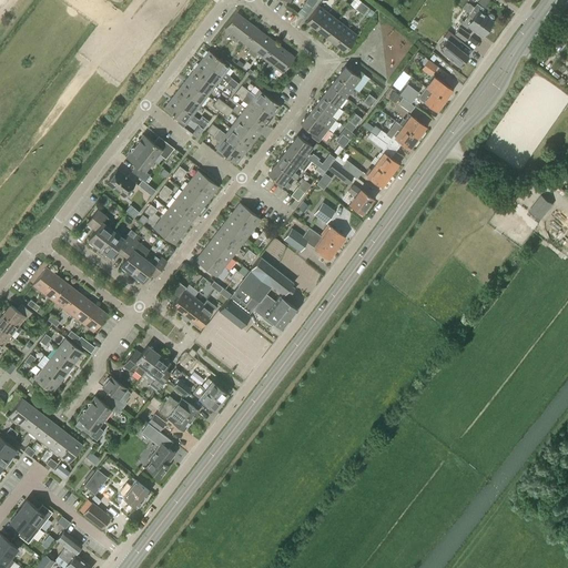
[(359,11),(365,4),(361,1),(355,9),(359,11)]
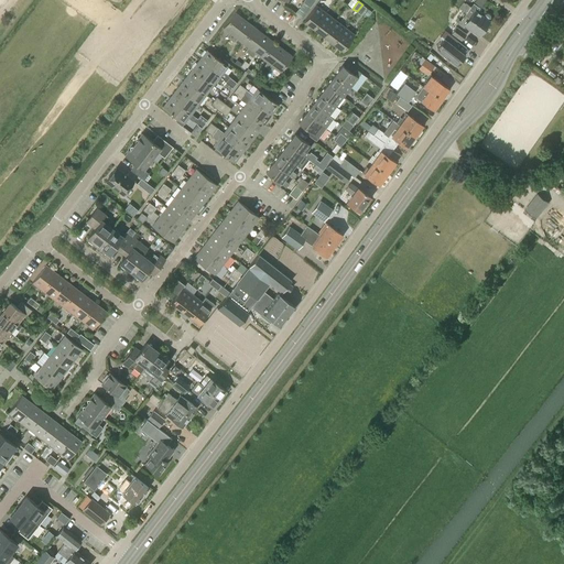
[(466,13),(469,17),(469,18),(484,28),(489,20),(488,20),(490,18),(490,14),(488,13),(485,14),(484,17),(477,12),(480,8),(474,2),(470,7),(465,3),(463,2),(458,8),(466,13)]
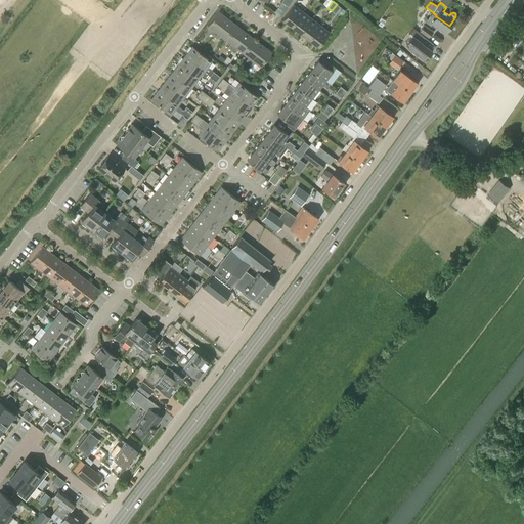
[(337,4),(332,10),(335,13),(340,7),(337,4)]
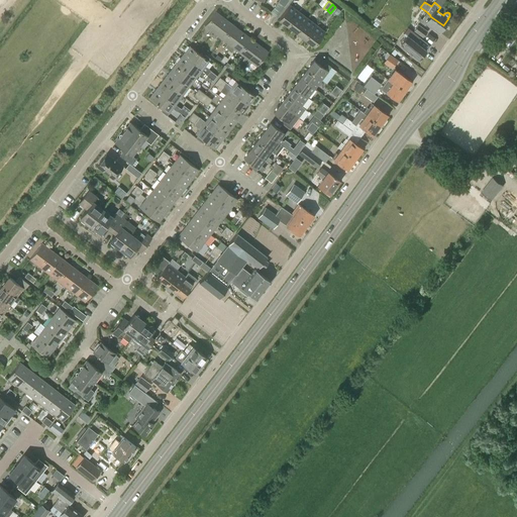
[(288,26),(299,11),(290,5),(279,19),(288,26)]
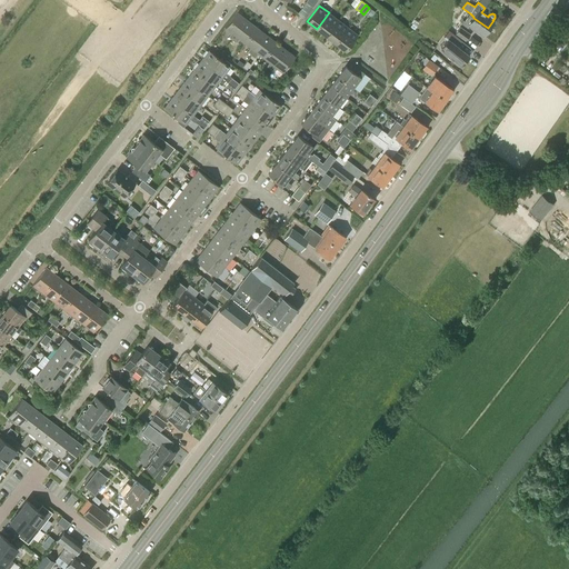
[(228,37),(232,40),(247,20),(237,12),(226,29),(231,33),(228,37)]
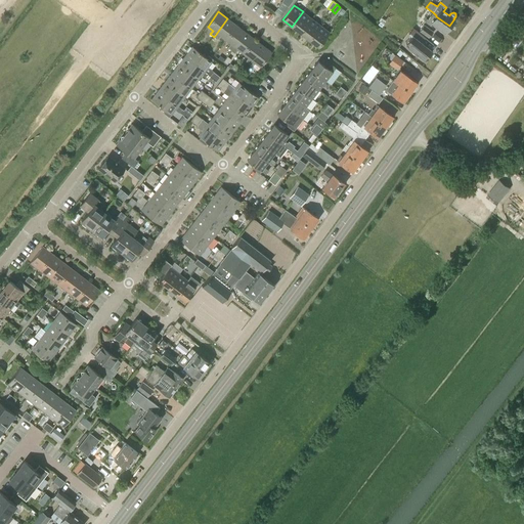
[(311,18),(303,11),(292,27),(300,33),(311,18)]
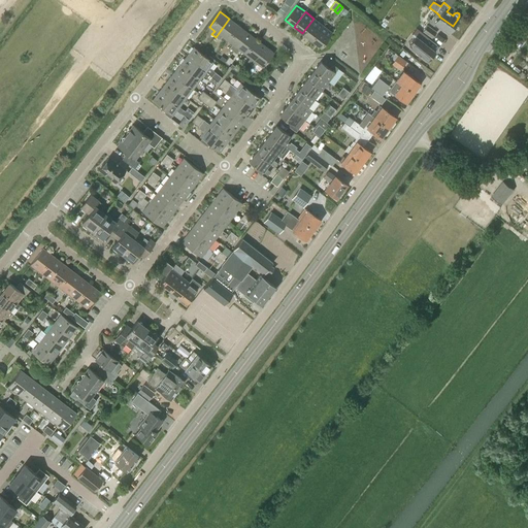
[(436,12),(431,20),(429,18),(427,21),(433,26),(434,24),(448,33),(453,26),(439,17),(439,15),(436,12)]
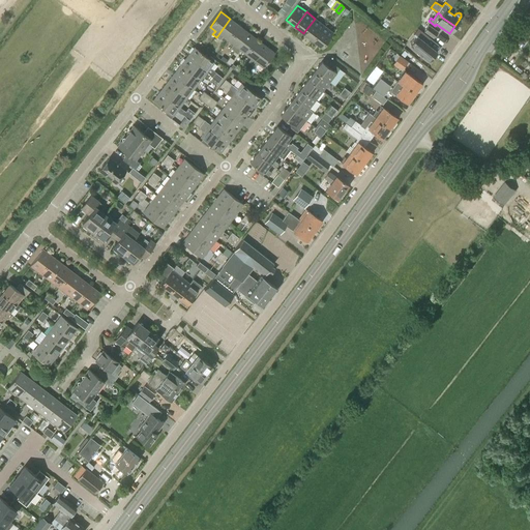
[(223,36),(228,40),(239,26),(230,19),(216,37),(219,39),(223,36)]
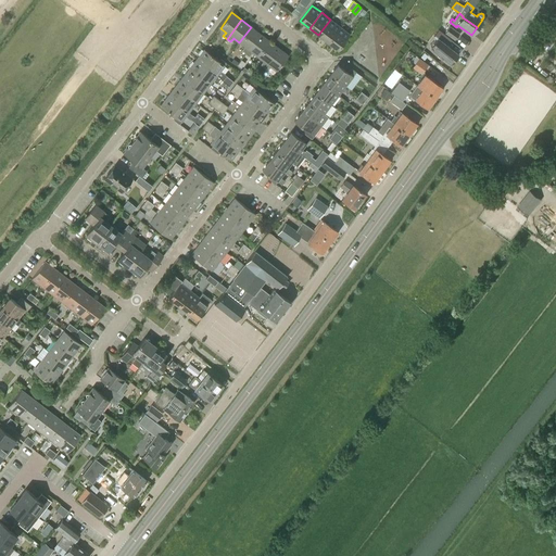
[(340,27),(330,20),(318,35),(328,42),(340,27)]
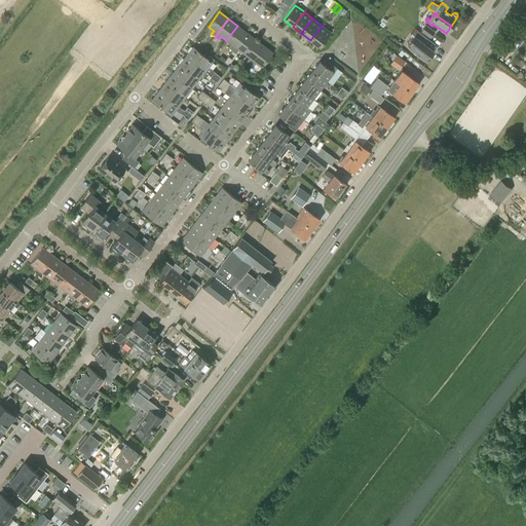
[(425,25),(420,31),(429,38),(435,32),(425,25)]
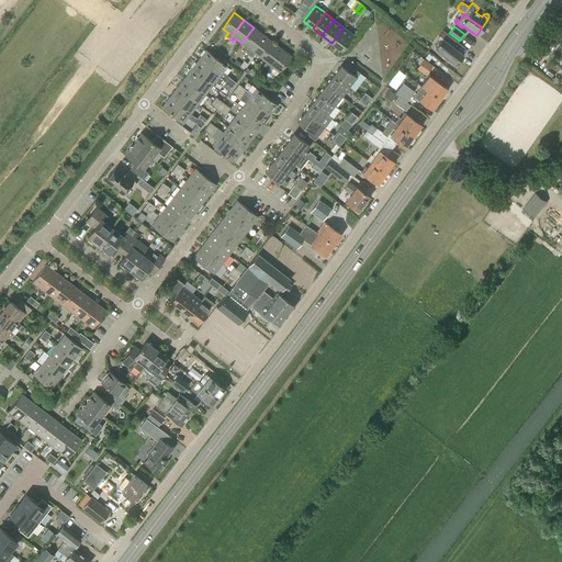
[(245,51),(248,54),(262,34),(254,27),(242,43),(247,47),(245,51)]
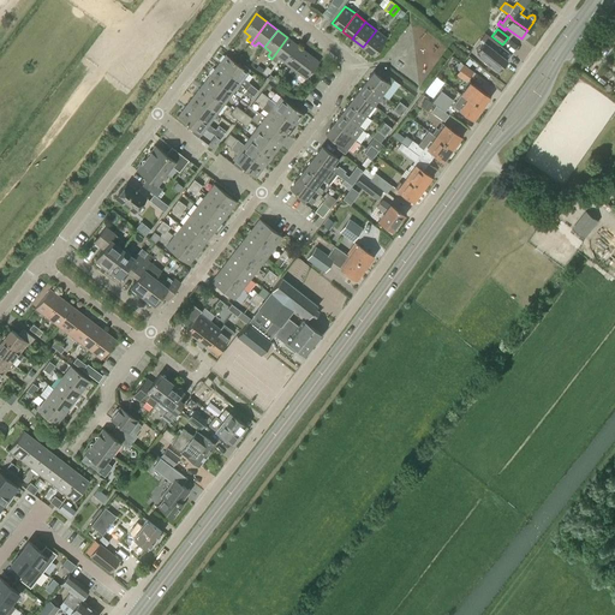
[(376,30),(363,47),(374,54),(387,37),(376,30)]
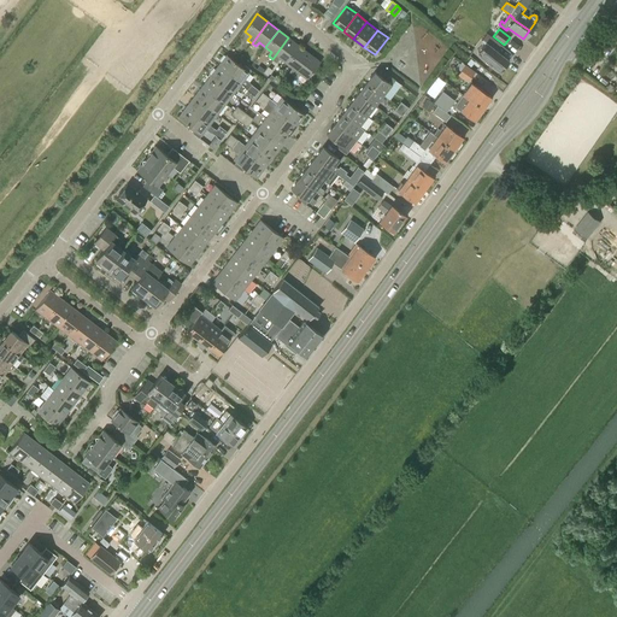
[(482,40),(485,42),(477,52),(481,54),(480,57),(486,62),(487,59),(494,65),(493,68),(500,72),(506,66),(504,64),(507,59),(488,43),(493,37),(487,33),(482,40)]
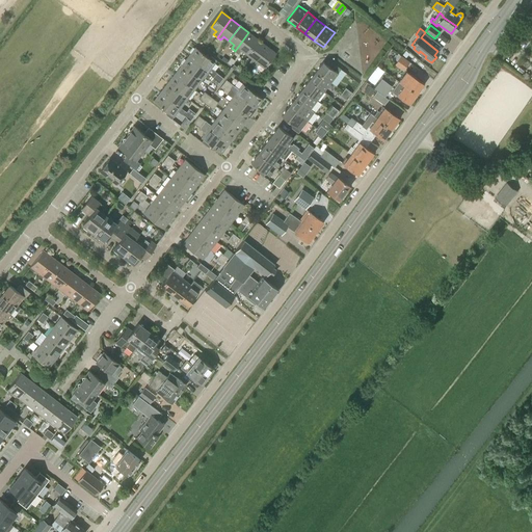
[(241,50),(246,54),(258,40),(248,32),(235,51),(238,53),(241,50)]
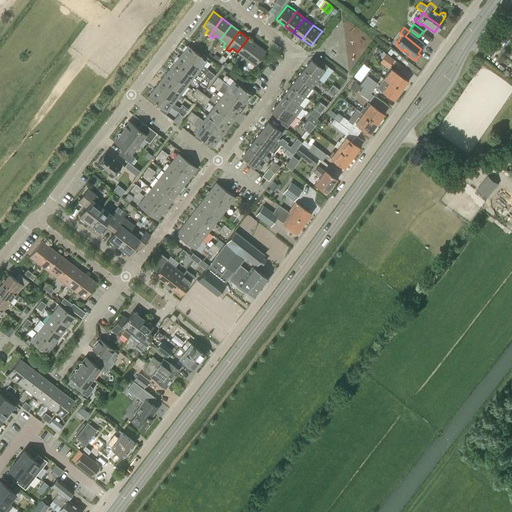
[(240,59),(243,62),(257,44),(248,38),(237,52),(242,56),(240,59)]
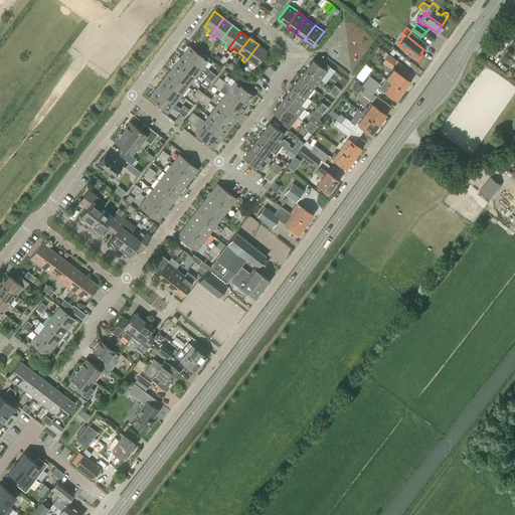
[(267,51),(259,44),(244,62),(248,65),(250,61),(255,65),(267,51)]
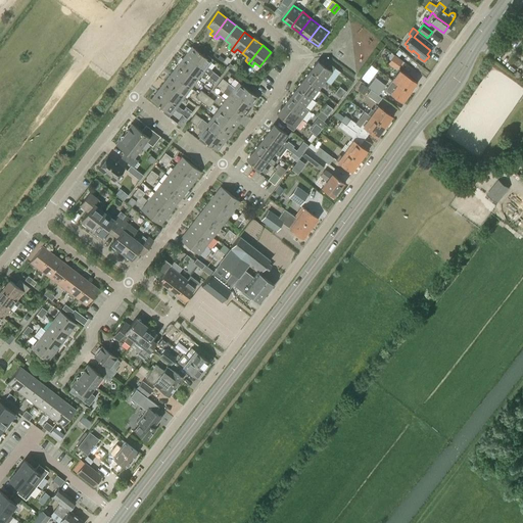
[(214,70),(207,66),(212,59),(207,55),(205,57),(192,47),(185,55),(217,80),(220,77),(212,72),(214,70)]
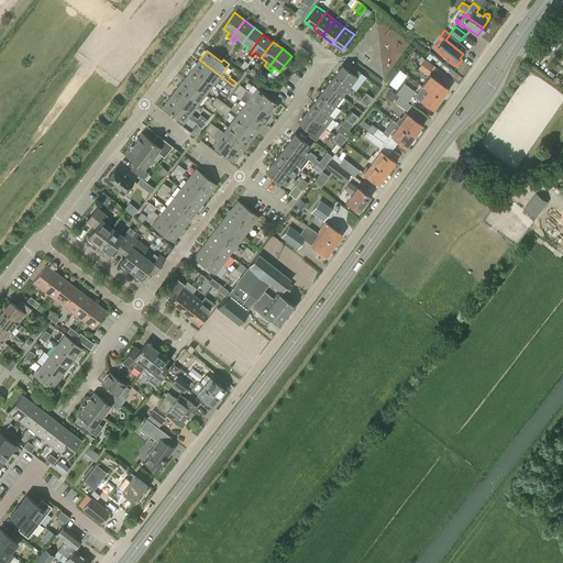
[(426,61),(421,57),(417,62),(422,65),(419,69),(427,75),(433,66),(426,61)]
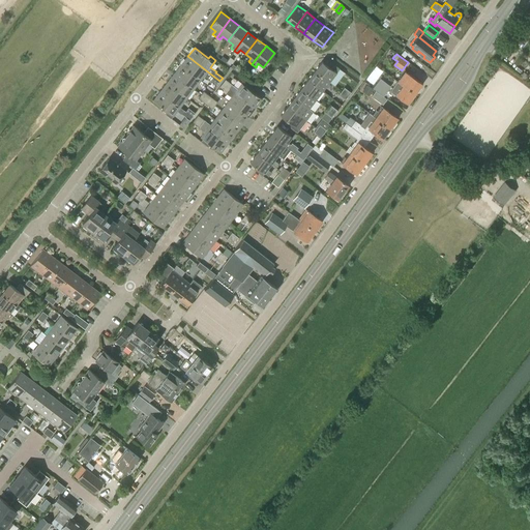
[(200,80),(204,75),(217,85),(219,81),(187,56),(180,65),(200,80)]
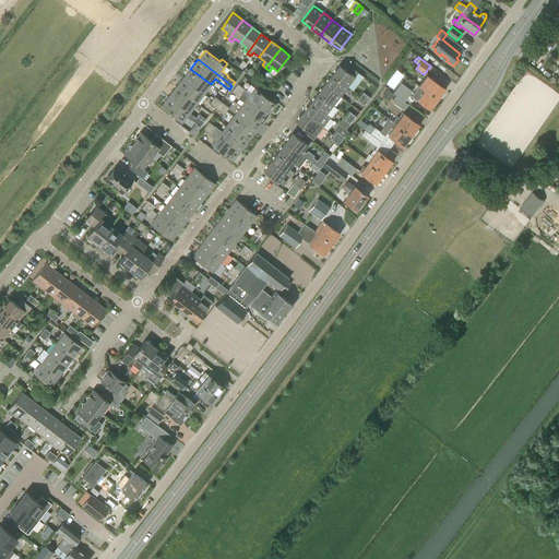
[(332,74),(347,86),(355,76),(354,75),(356,71),(346,63),(343,68),(340,64),(332,74)]
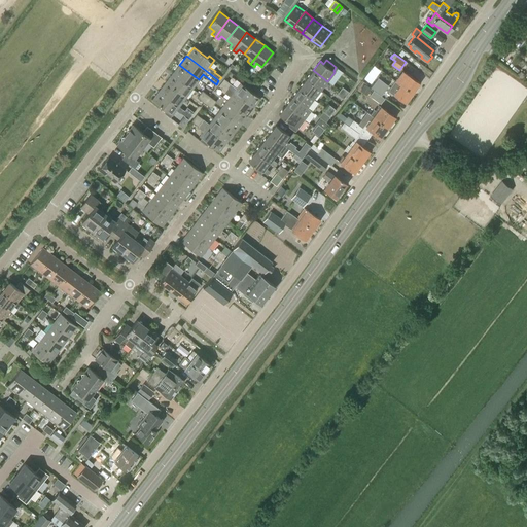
[(179,65),(173,73),(192,89),(199,79),(179,65)]
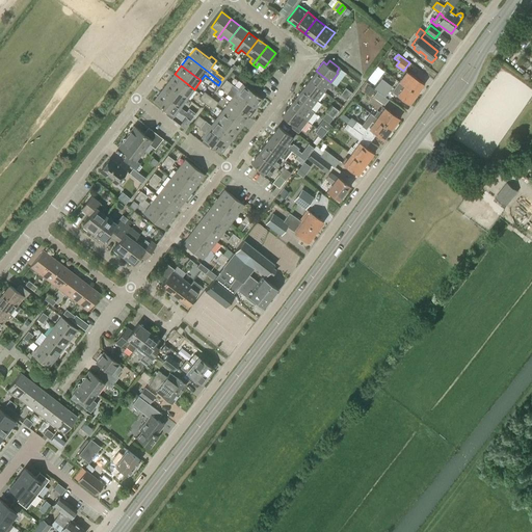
[(316,71),(309,79),(324,90),(330,82),(316,71)]
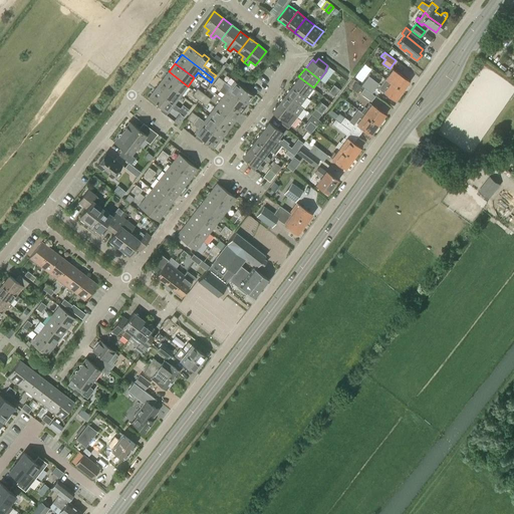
[(386,79),(390,82),(402,90),(409,80),(393,68),(386,79)]
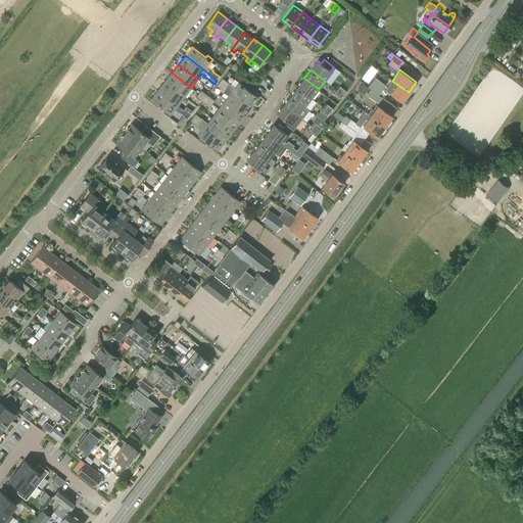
[(184,96),(191,88),(172,73),(164,82),(184,96)]
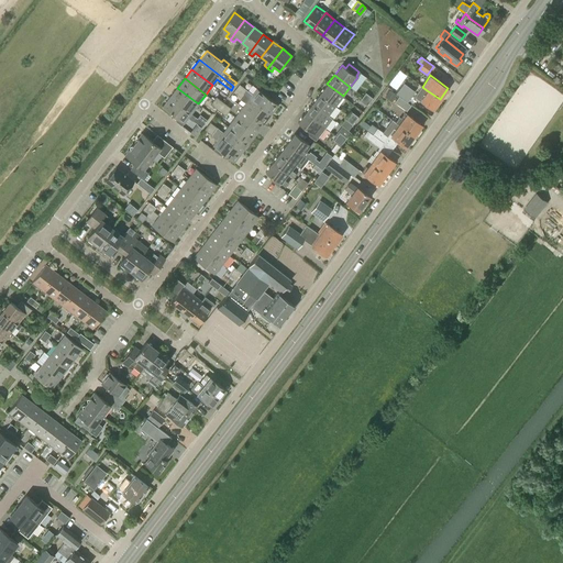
[(396,94),(407,102),(415,91),(404,83),(396,94)]
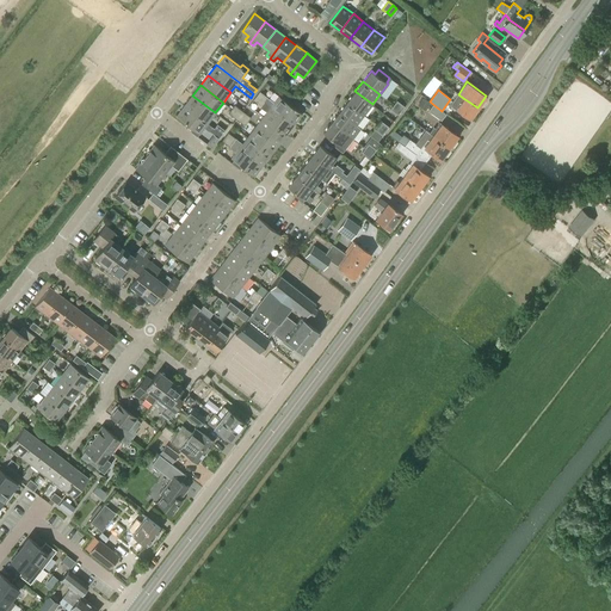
[(355,91),(347,102),(364,115),(372,104),(355,91)]
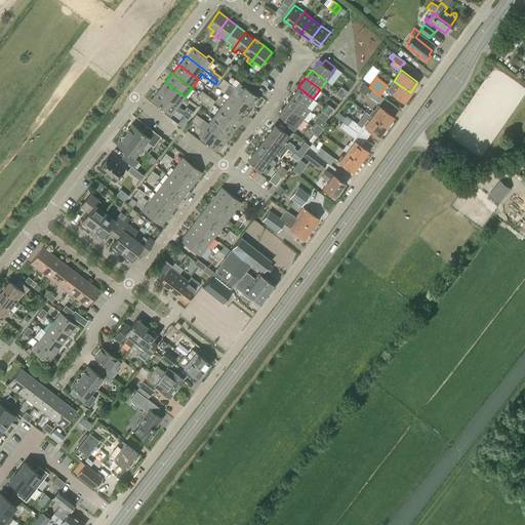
[(220,82),(227,87),(230,84),(223,79),(220,82)]
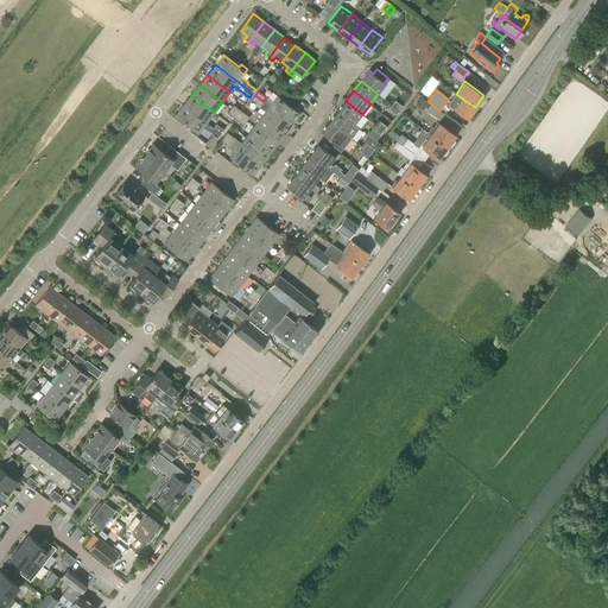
[(467,119),(475,107),(461,97),(456,94),(448,105),(467,119)]
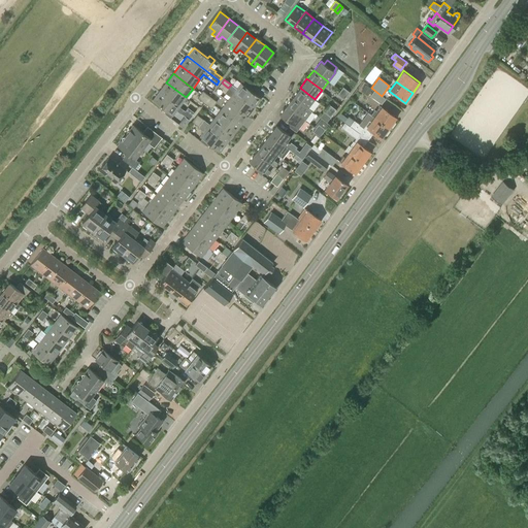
[(166,83),(160,91),(179,106),(186,97),(166,83)]
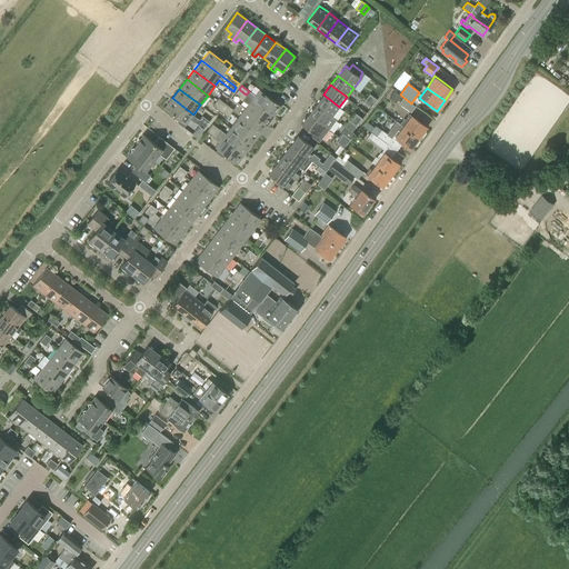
[(246,95),(239,89),(236,93),(243,99),(246,95)]
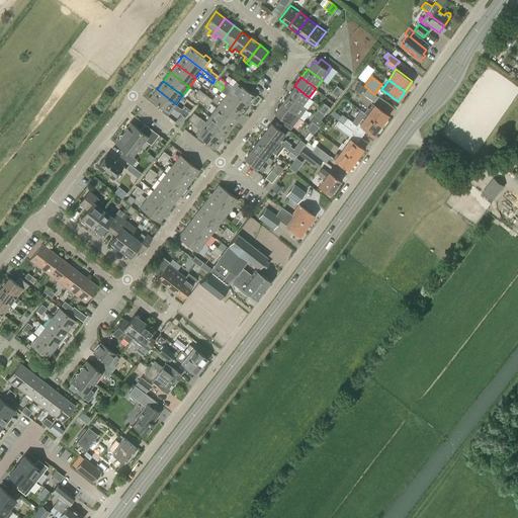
[(236,82),(230,90),(249,105),(256,96),(236,82)]
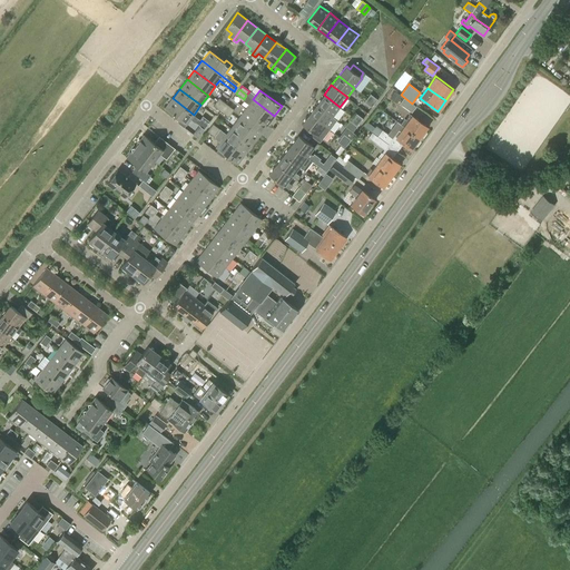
[(367,98),(374,104),(377,99),(370,94),(367,98)]
